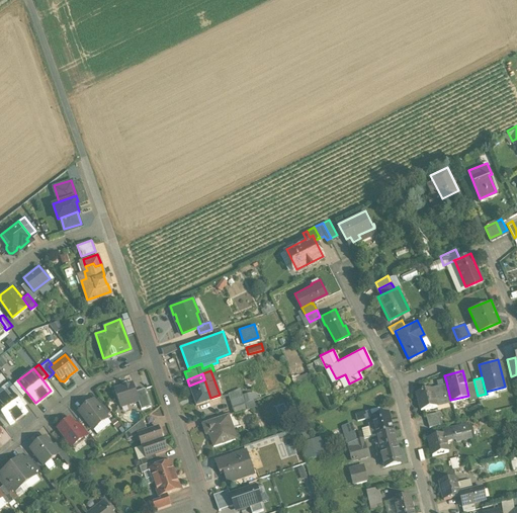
[(204,379),(189,386),(195,403),(210,398),(204,379)]
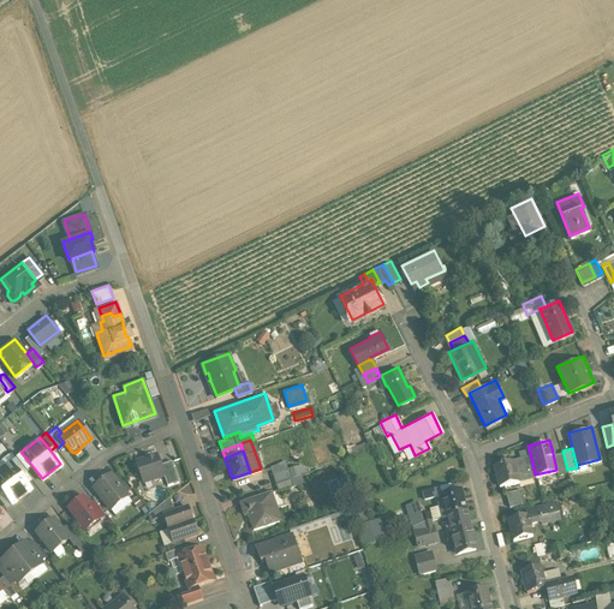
[(562,451),(553,453),(556,470),(558,472),(567,470),(562,451)]
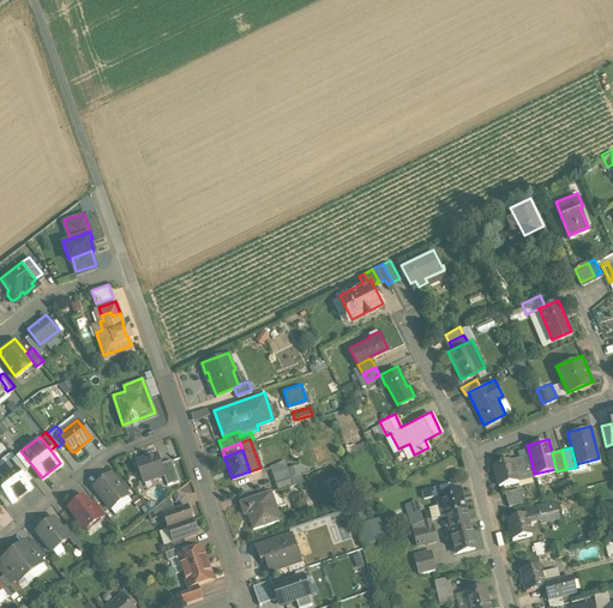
[(31,464),(20,451),(16,456),(25,469),(31,464)]
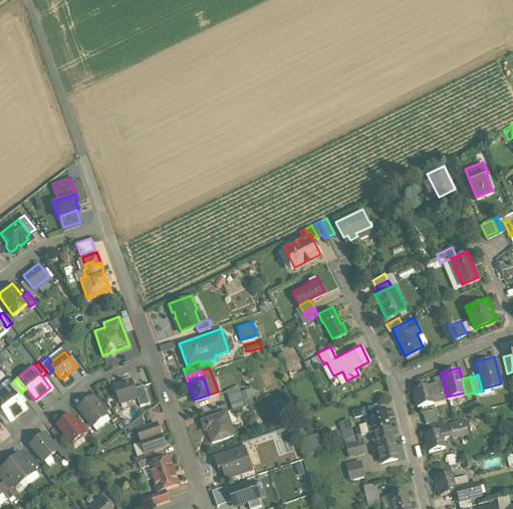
[(131,378),(113,385),(119,402),(137,396),(134,387),(131,378)]
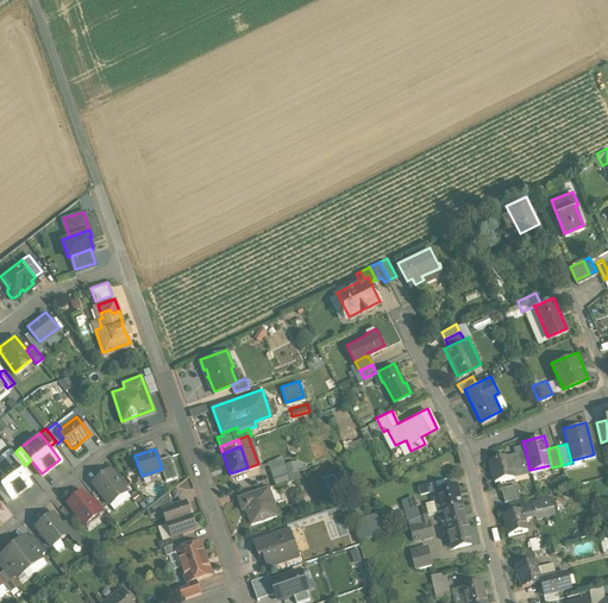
[(525,448),(507,453),(513,475),(530,470),(525,448)]
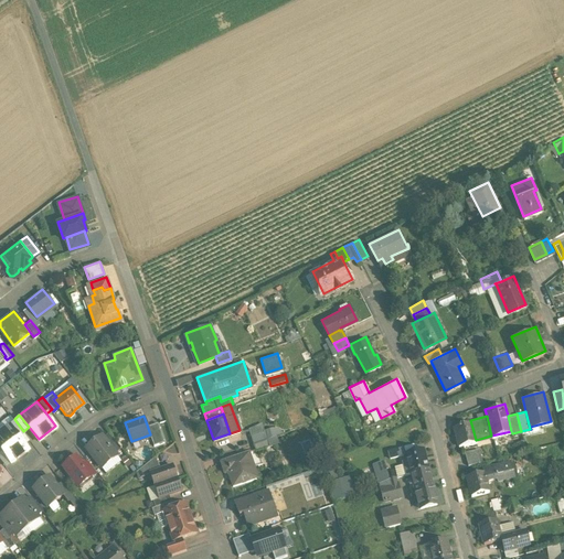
[(23,431),(14,419),(9,423),(19,436),(23,431)]
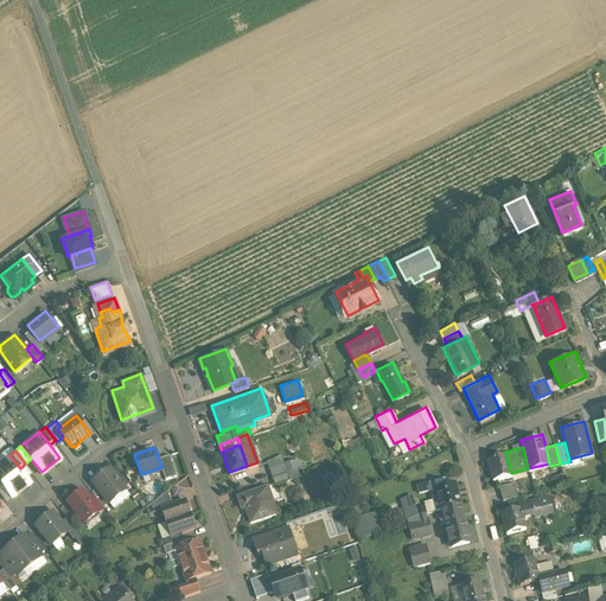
[(505,452),(486,456),(492,478),(511,473),(505,452)]
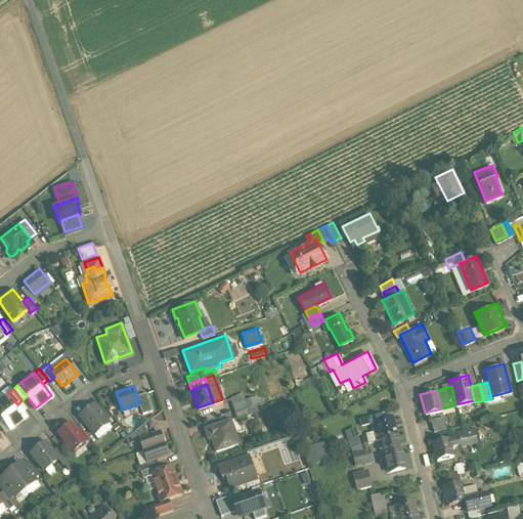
[(145,391),(136,394),(139,403),(142,412),(151,408),(145,391)]
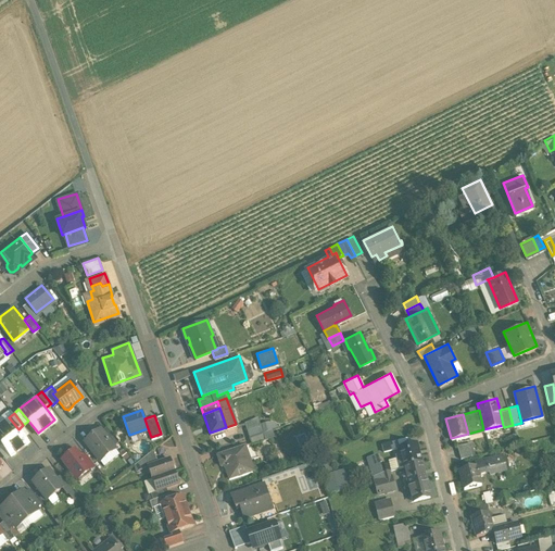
[(19,429),(9,417),(0,423),(0,441),(1,442),(11,454),(27,441),(19,429)]
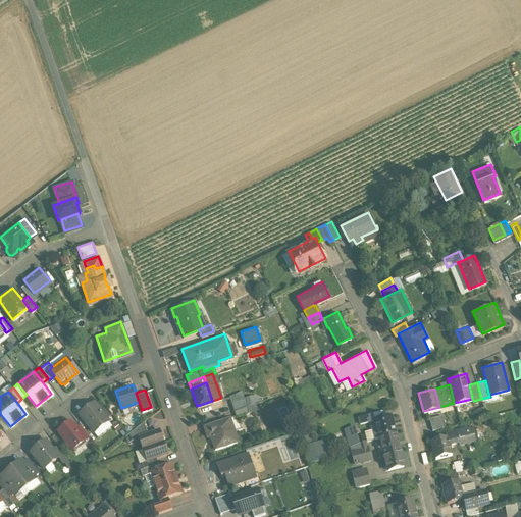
[(244,398),(230,402),(233,408),(246,404),(244,398)]
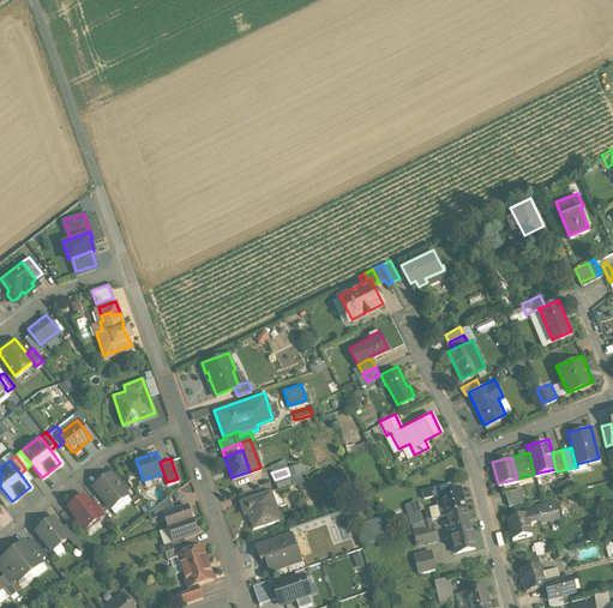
[(130,486),(116,469),(112,474),(124,491),(125,491),(130,486)]
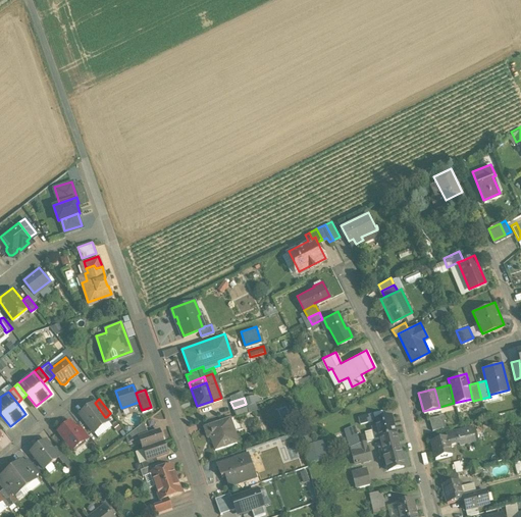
[(94,402),(88,406),(89,407),(86,409),(85,408),(80,413),(93,430),(99,425),(98,424),(106,418),(106,417),(105,417),(95,403),(94,402)]
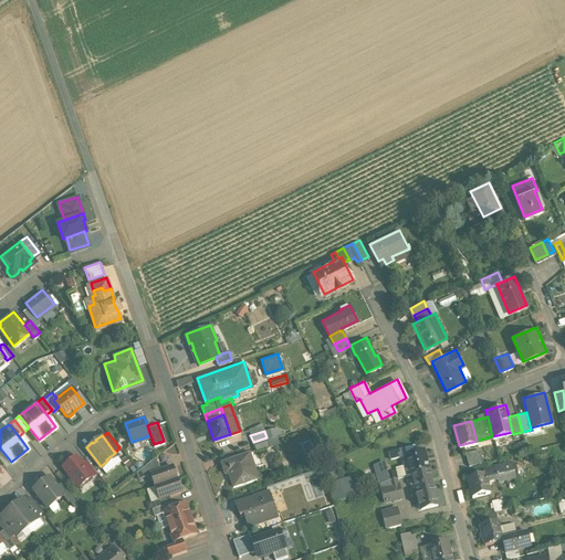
[(267,437),(253,442),(255,450),(269,444),(267,437)]
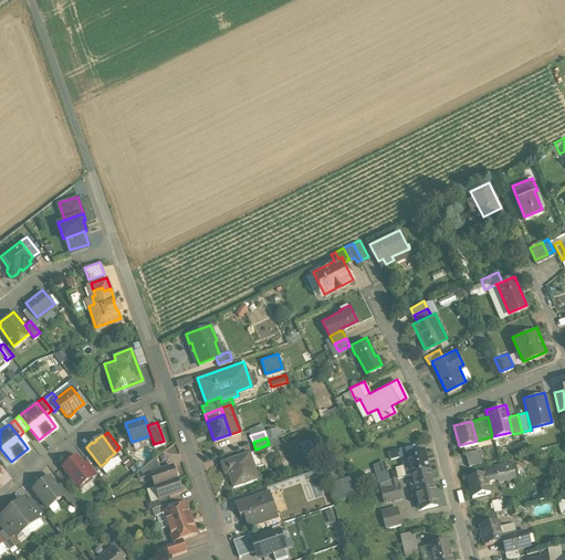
[(424,447),(406,452),(410,471),(428,466),(424,447)]
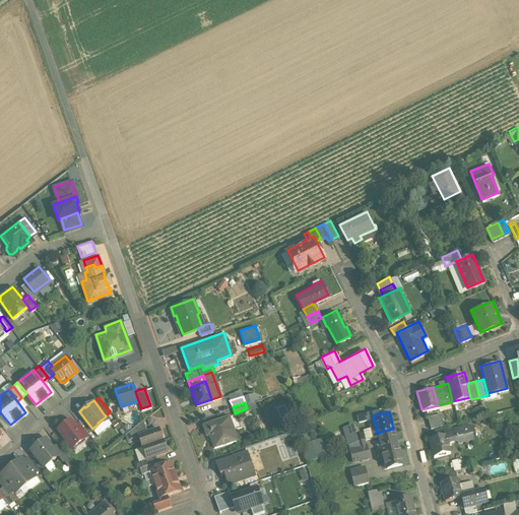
[(440,411),(427,414),(430,427),(443,424),(440,411)]
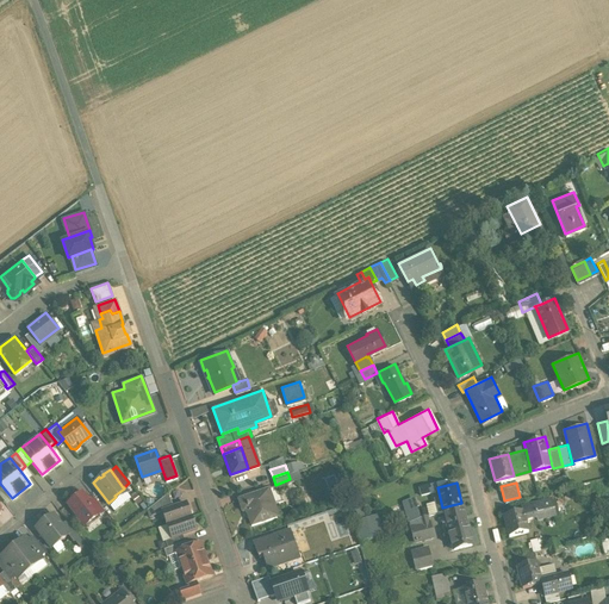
[(265,487),(238,497),(243,509),(246,508),(252,523),(278,514),(274,503),(271,504),(265,487)]
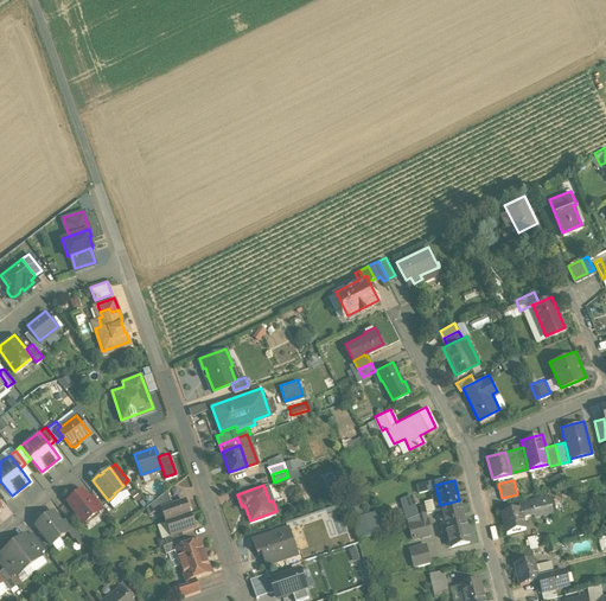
[(81,488),(68,499),(84,520),(97,510),(97,509),(88,497),(81,488)]
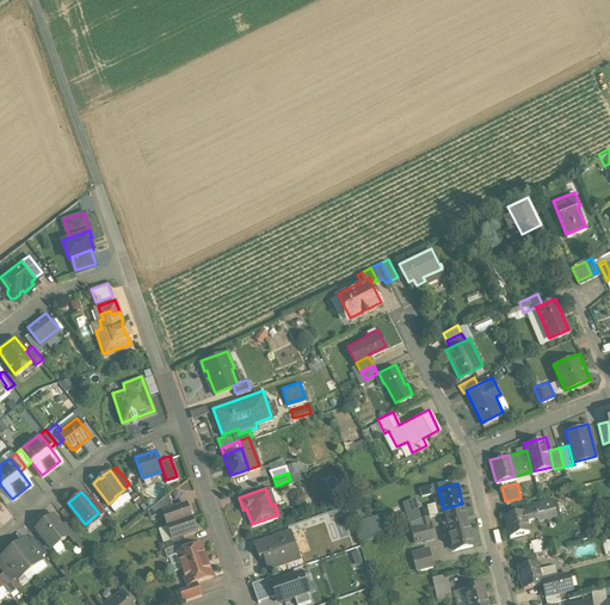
[(173,506),(168,492),(156,500),(160,511),(162,510),(173,506)]
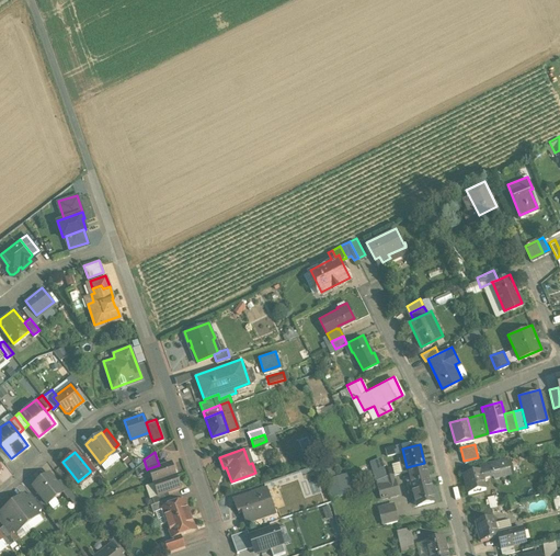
[(94,467),(86,455),(81,460),(90,471),(94,467)]
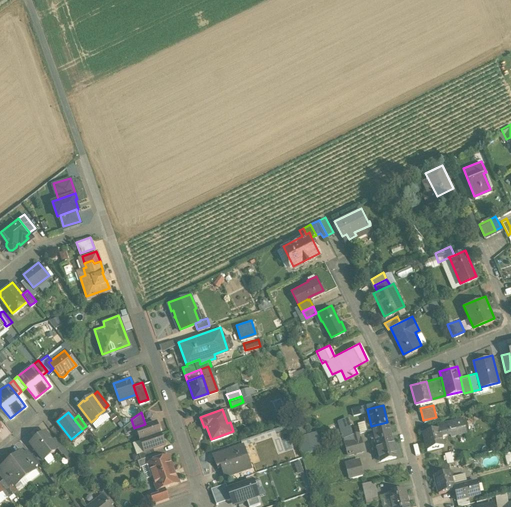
[(461,417),(437,423),(437,425),(438,425),(440,433),(450,430),(450,433),(465,429),(461,417)]
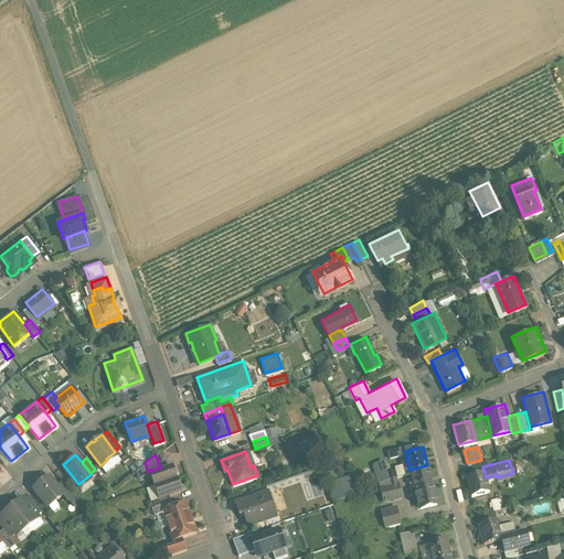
[(160,468),(150,471),(155,483),(176,475),(172,463),(160,468)]
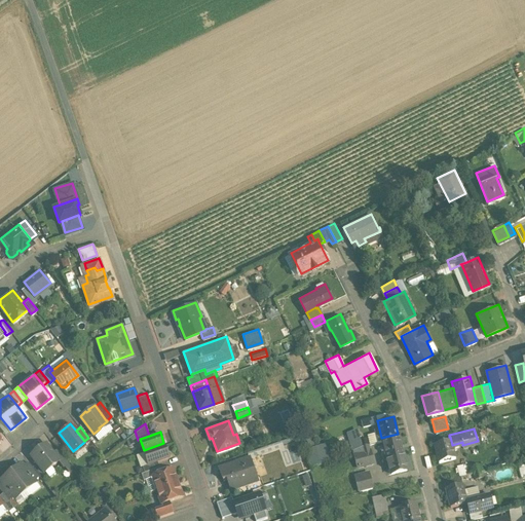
[(398,434),(381,438),(386,456),(403,452),(398,434)]
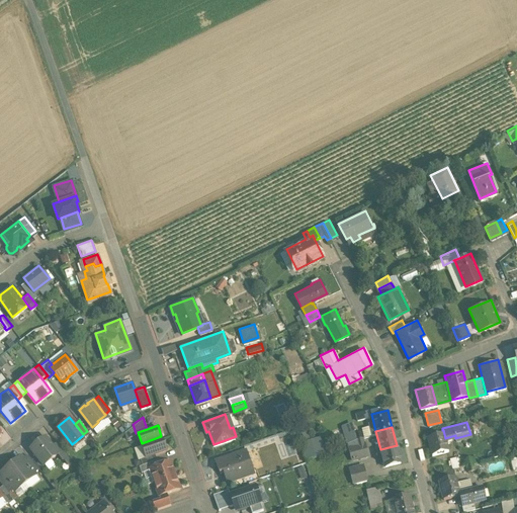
[(442,430),(427,434),(431,452),(447,448),(445,438),(443,430),(442,430)]
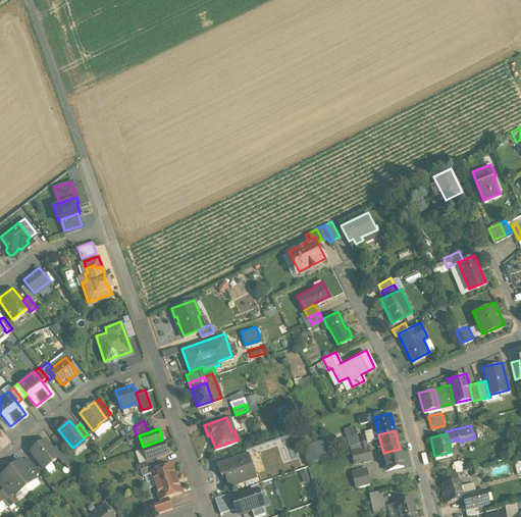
[(310,460),(326,454),(322,436),(306,443),(310,460)]
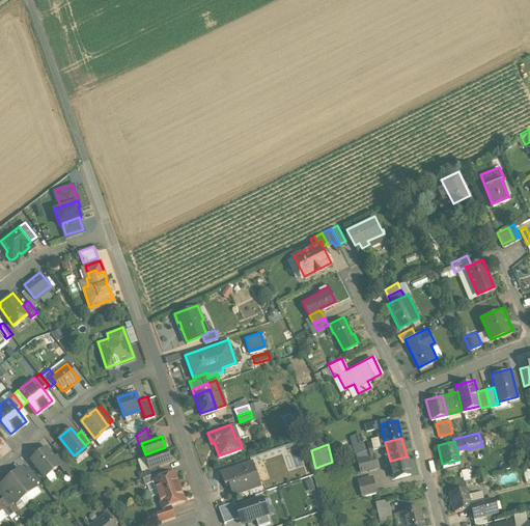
[(46,446),(31,458),(44,474),(58,464),(59,463),(53,455),(46,446)]
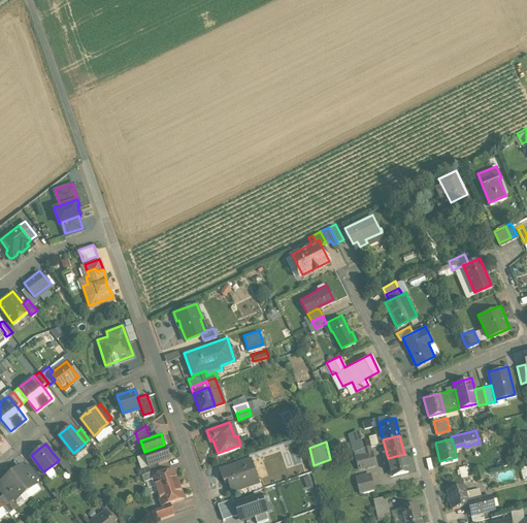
[(369,444),(362,446),(354,449),(359,466),(373,462),(369,444)]
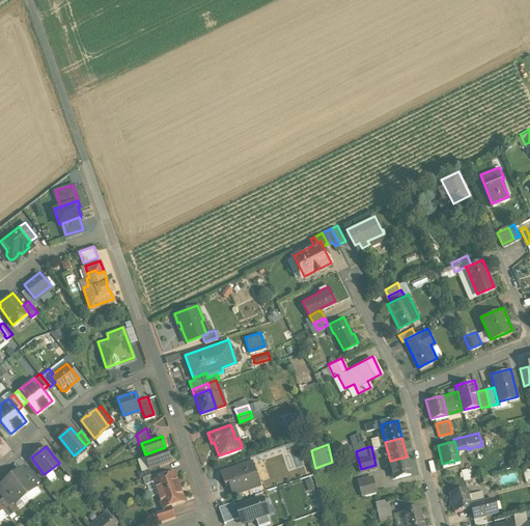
[(165,447),(145,454),(149,467),(159,464),(170,460),(165,447)]
